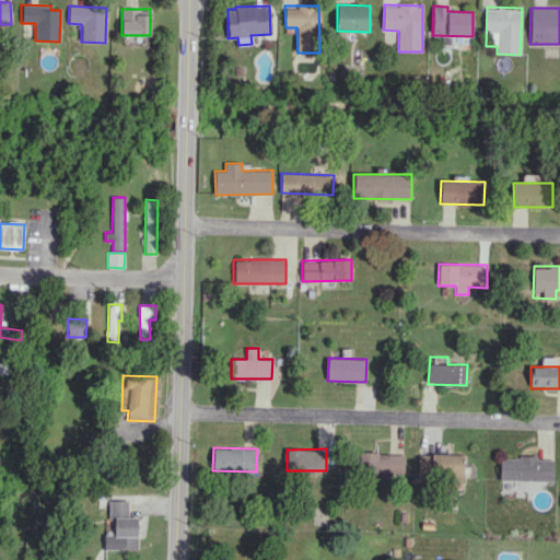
[(405,454),(365,453),(364,477),(404,478),(405,454)]
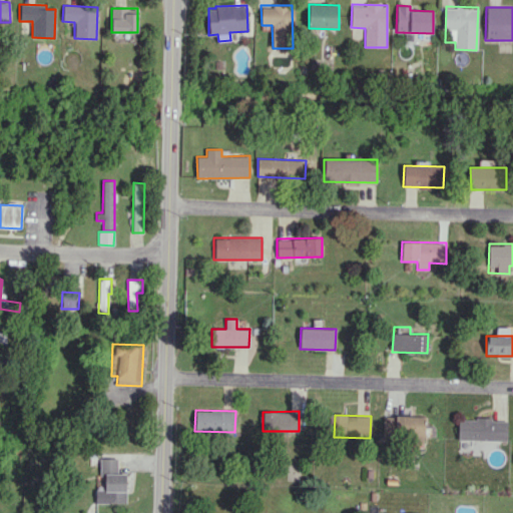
[(425,417),(384,415),(383,440),(424,442),(425,417)]
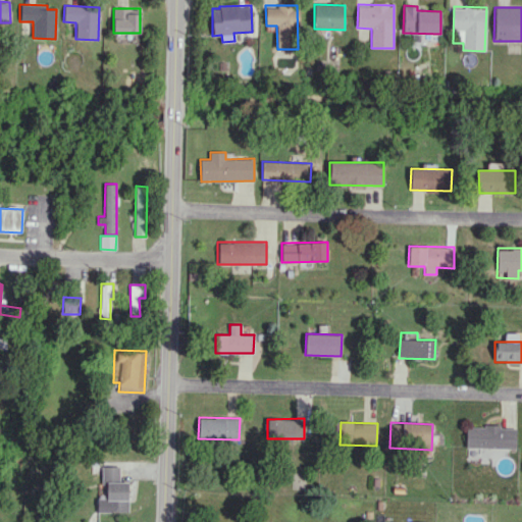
[(516,427),(466,426),(465,448),(515,449),(516,427)]
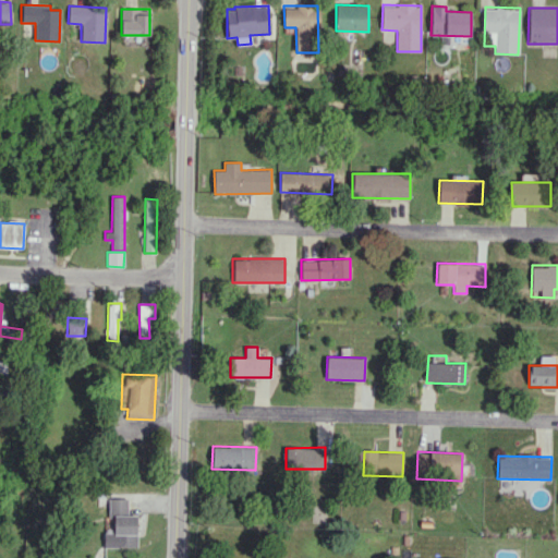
[(137,547),(137,514),(129,514),(128,498),(109,498),(109,518),(113,518),(113,533),(104,533),(104,547),(137,547)]
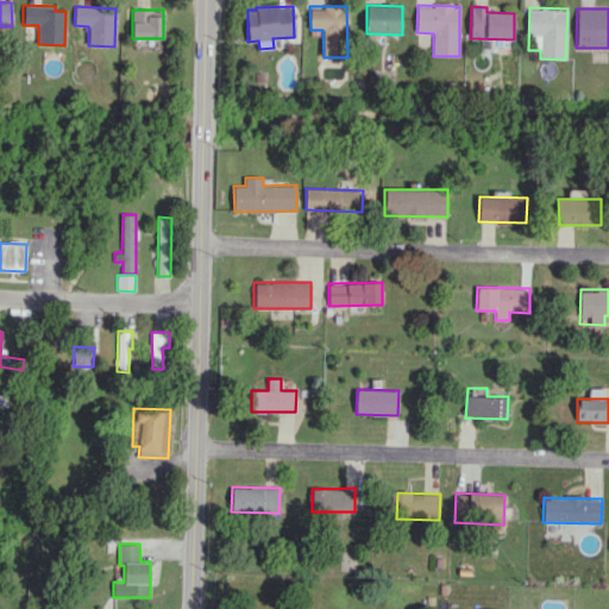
All buildings are outlined.
